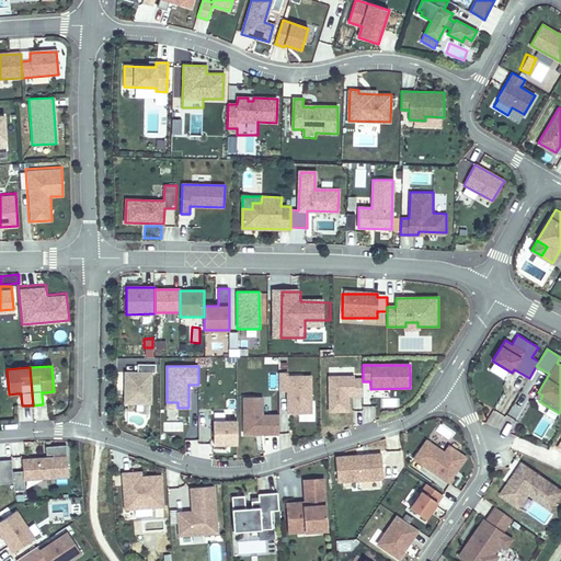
[(151,374),(125,373),(125,403),(150,403),(151,374)]
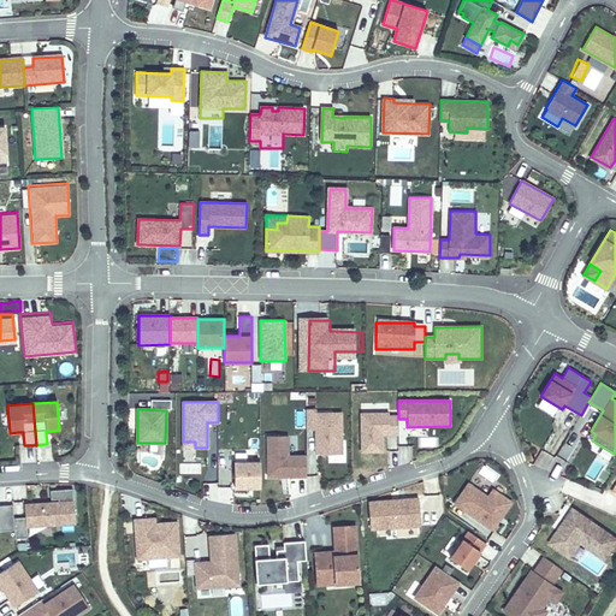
[(342,454),(341,413),(317,414),(317,410),(306,410),(306,430),(315,430),(315,455),(342,454)]
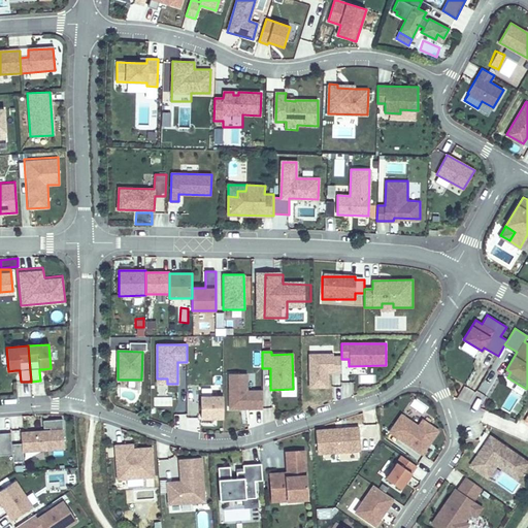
[(328,387),(328,372),(341,372),(341,359),(341,356),(333,356),(333,354),(309,354),(309,388),(328,387)]
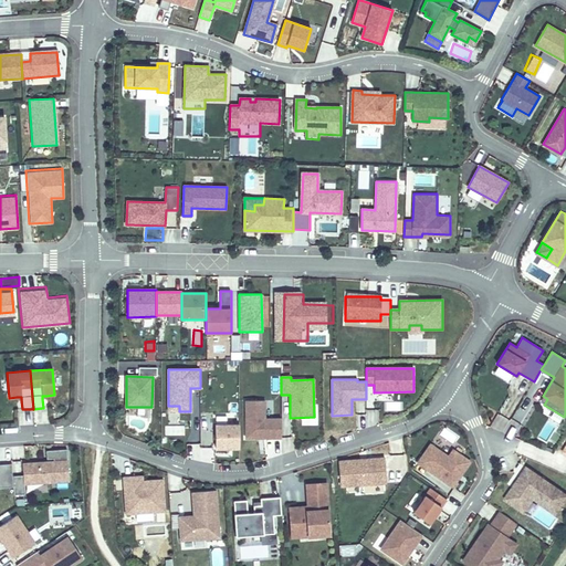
[(265,398),(243,398),(242,437),(281,437),(281,417),(265,416),(265,398)]
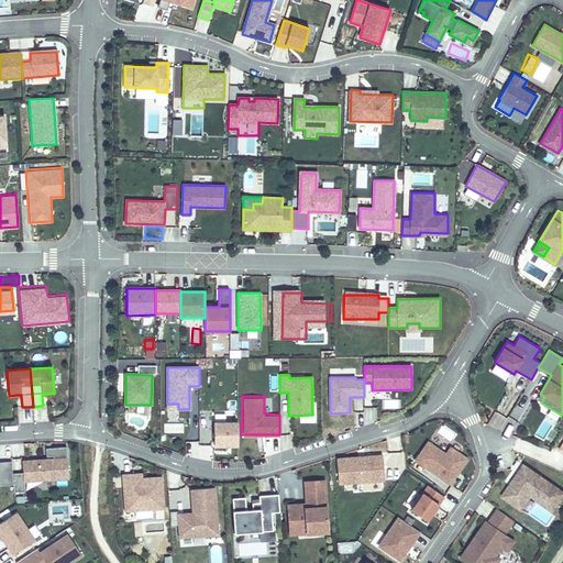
[(236,419),(212,419),(211,444),(238,445),(236,419)]
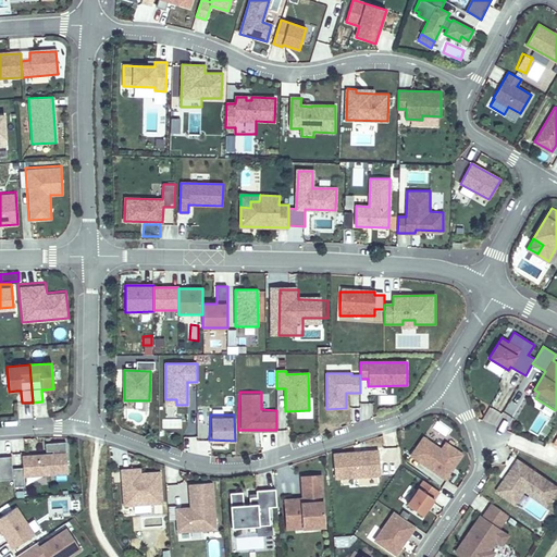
[(423,437),(411,456),(445,479),(462,454),(446,443),(441,449),(423,437)]
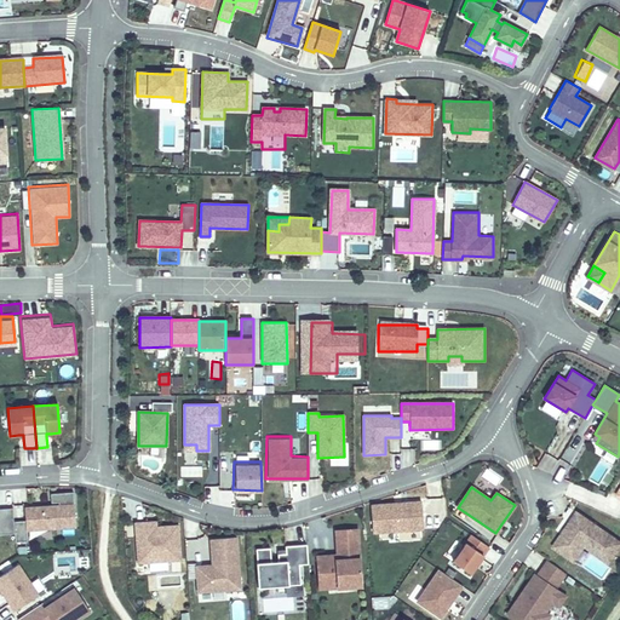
[(75,527),(73,493),(50,494),(51,503),(59,503),(59,505),(40,507),(41,510),(36,510),(36,507),(24,509),(26,521),(13,522),(15,534),(16,543),(27,541),(27,530),(75,527)]
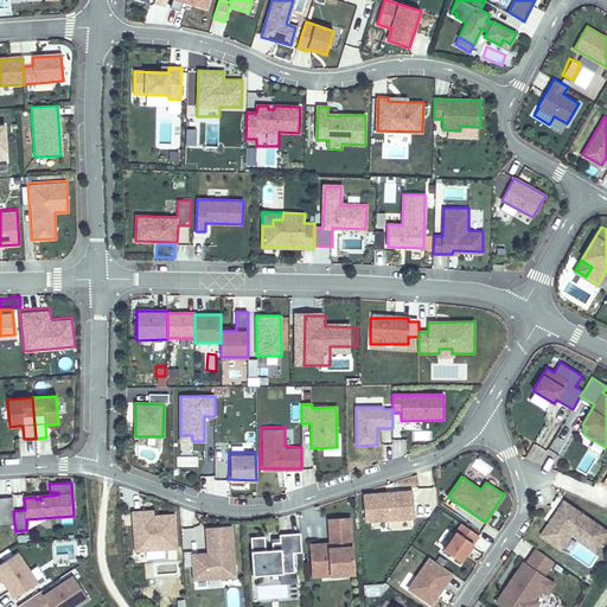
[(413,490),(362,492),(363,521),(414,517),(413,490)]
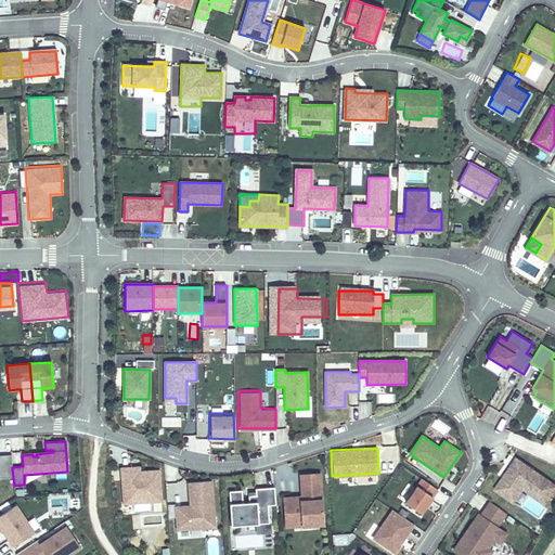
[(12,467),(11,455),(0,455),(0,479),(13,478),(12,467)]
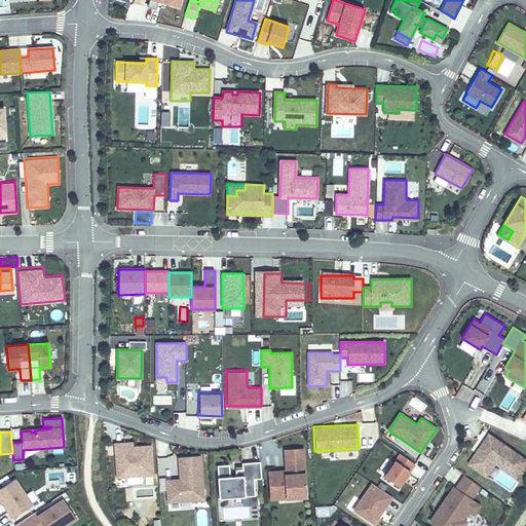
[(525,458),(490,435),(470,464),(486,476),(495,462),(517,478),(525,464),(525,458)]
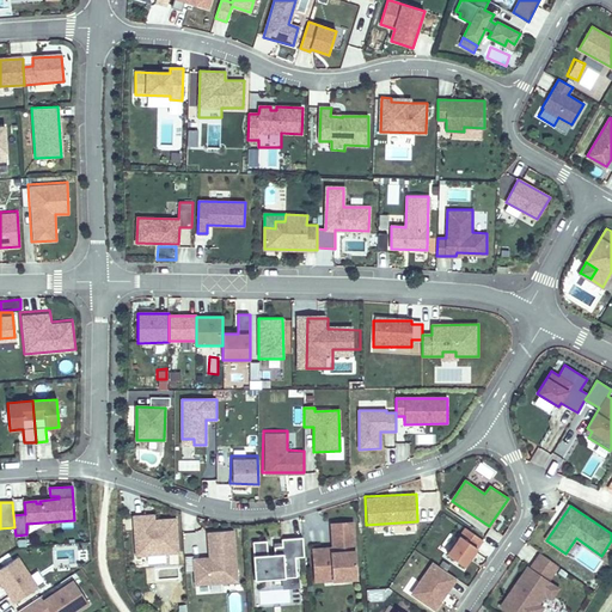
[(178,554),(176,519),(153,521),(150,521),(151,524),(146,524),(145,516),(133,516),(136,556),(178,554)]
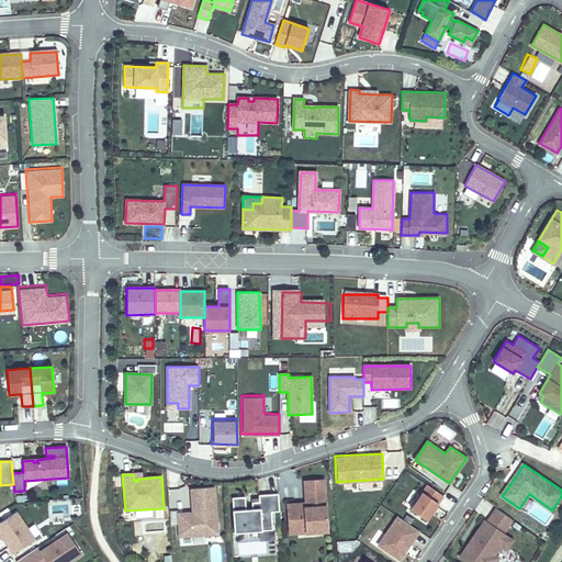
[(327,526),(323,480),(301,481),(303,506),(300,506),(300,503),(287,504),(289,524),(299,523),(300,528),(327,526)]
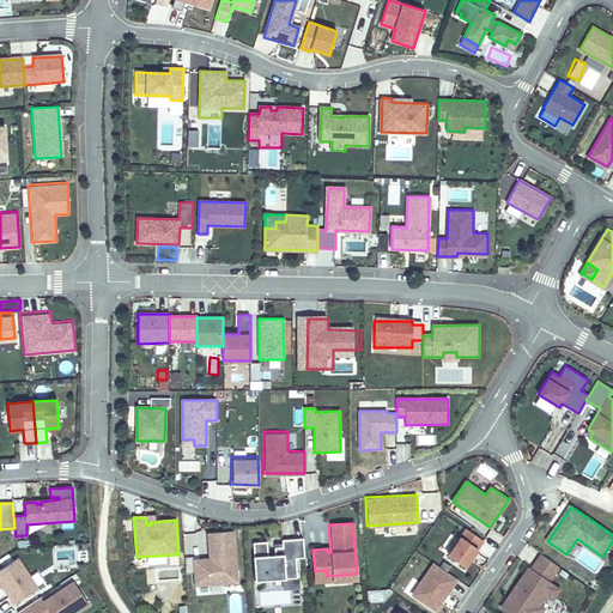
[(465,569),(478,548),(483,541),(466,529),(461,538),(447,557),(465,569)]
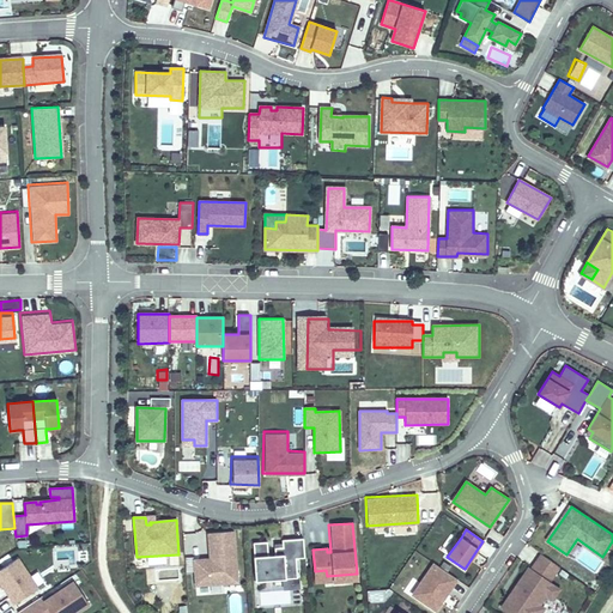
[(195,586),(237,583),(234,532),(212,533),(213,560),(211,562),(206,562),(205,559),(193,560),(195,586)]
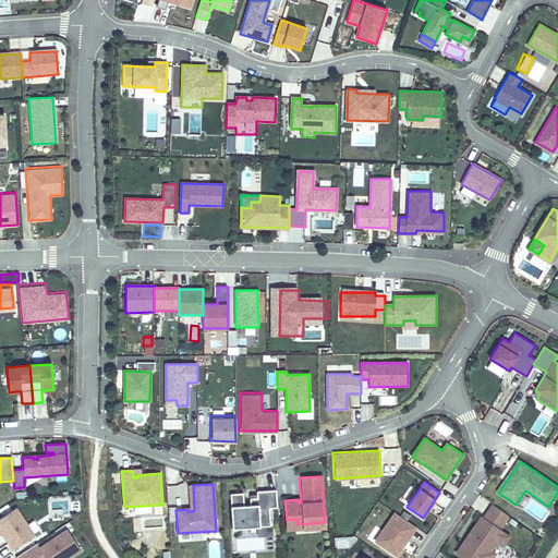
[(243,494),(230,495),(231,507),(232,529),(271,526),(269,508),(277,508),(276,490),(257,492),(257,498),(250,499),(251,506),(244,506),(243,494)]
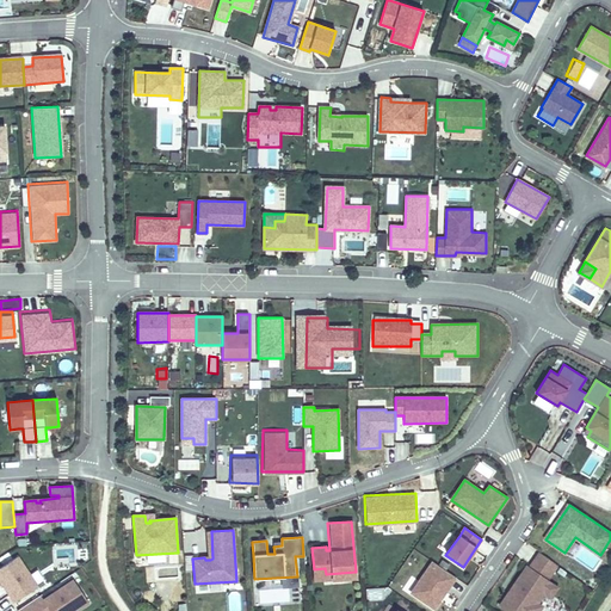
[(59,562),(74,560),(73,548),(57,550),(59,562)]
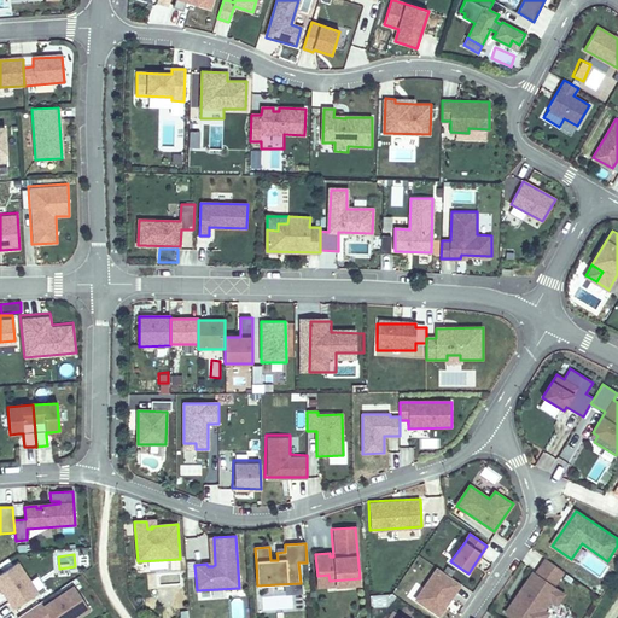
[(564,572),(546,559),(535,575),(532,572),(505,612),(513,617),(534,617),(540,608),(543,611),(551,600),(558,605),(565,594),(554,587),(564,572)]
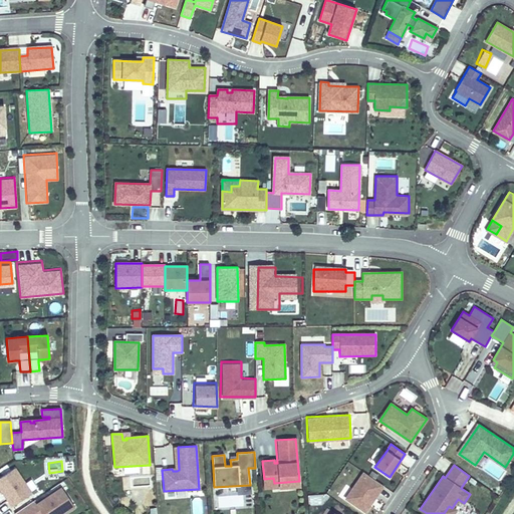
[(32,493),(15,468),(0,477),(0,488),(12,507),(32,493)]
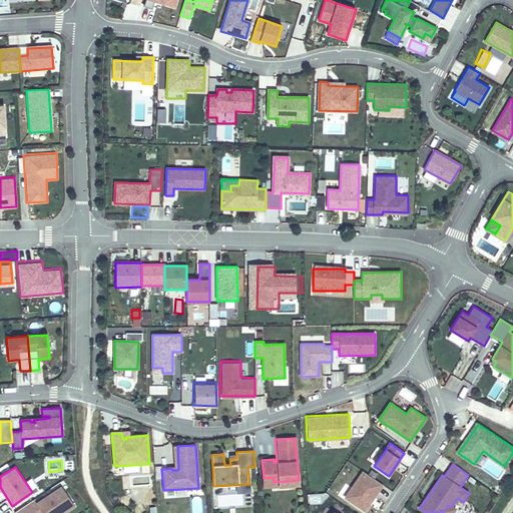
[(365,511),(382,485),(363,472),(346,498),(365,511)]
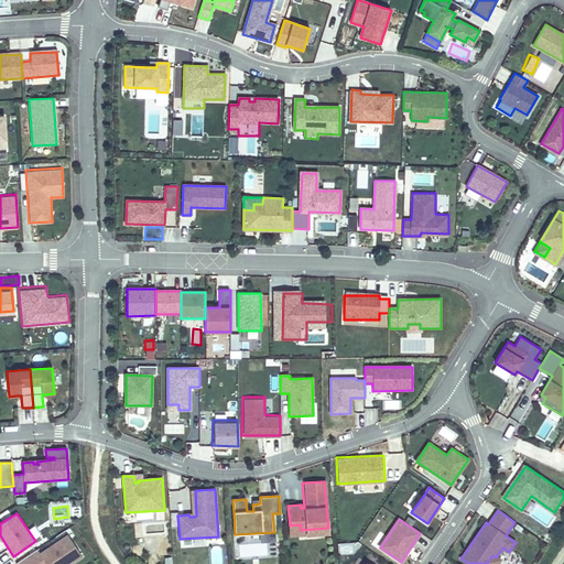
[(300,524),(290,525),(290,534),(328,531),(328,528),(301,530),(300,524)]
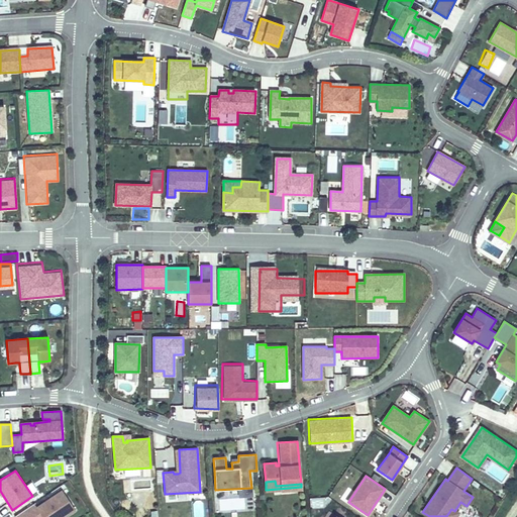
[(65,516),(75,511),(62,491),(36,508),(33,504),(13,516),(65,516)]
